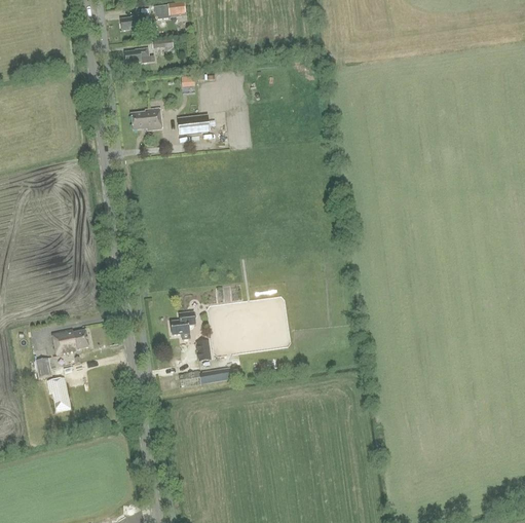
[(183,2),(153,5),(154,17),(169,16),(169,14),(184,12),(183,2)]
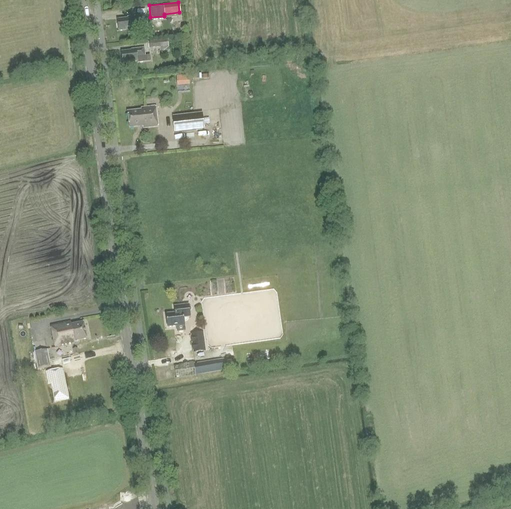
[(148,14),(145,15),(139,15),(139,14),(126,15),(126,16),(117,18),(118,28),(132,26),(132,28),(140,27),(140,26),(149,24),(148,14)]
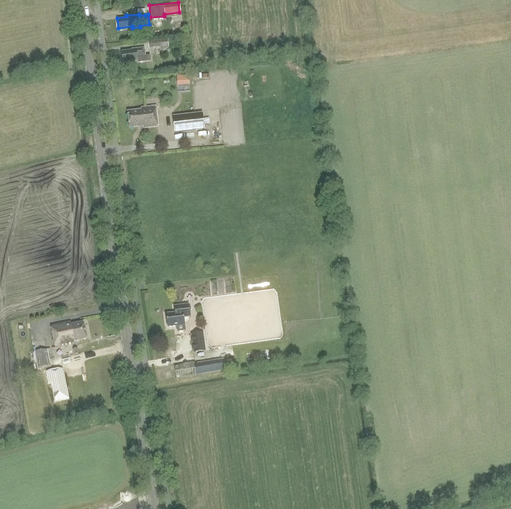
[(167,37),(147,39),(148,46),(168,44),(167,37)]
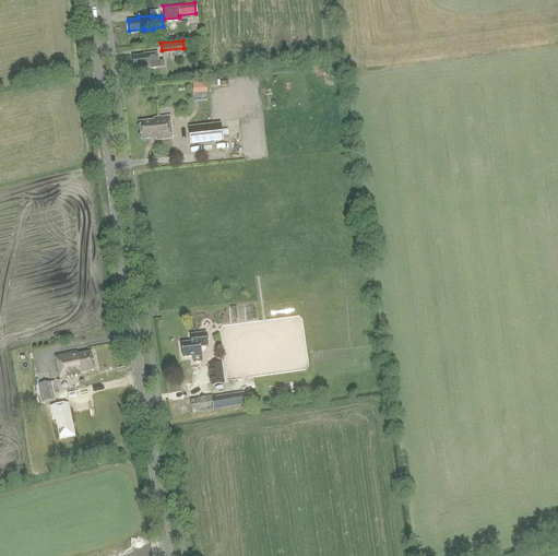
[(149,67),(164,64),(163,58),(157,59),(156,50),(142,51),(142,54),(132,55),(133,67),(149,64),(149,67)]
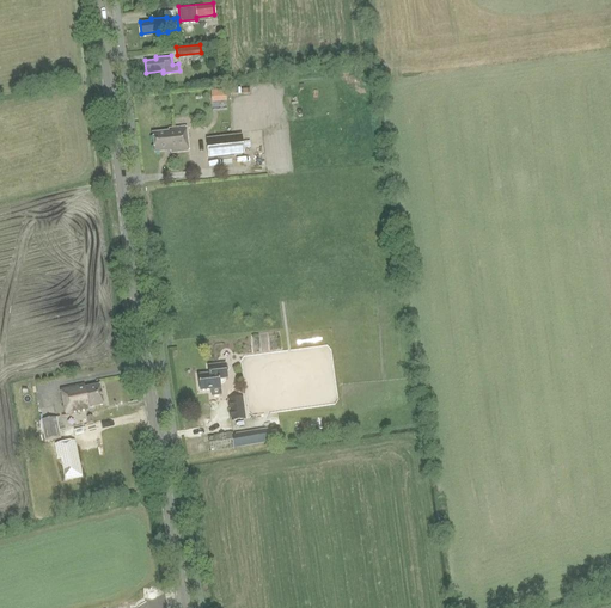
[(214,98),(230,97),(230,85),(214,86),(214,98)]
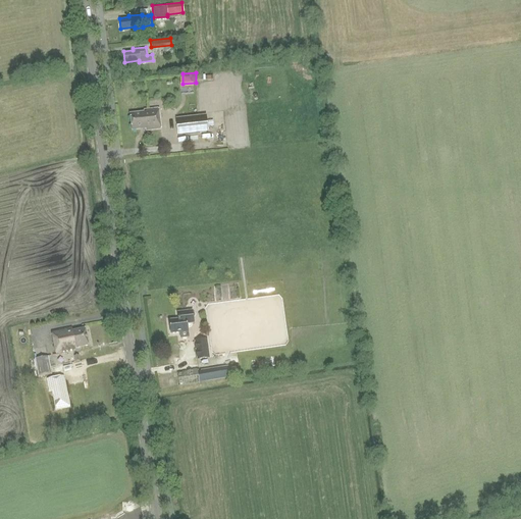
[(146,128),(161,126),(158,106),(157,106),(145,108),(145,109),(128,111),(132,128),(145,126),(146,128)]
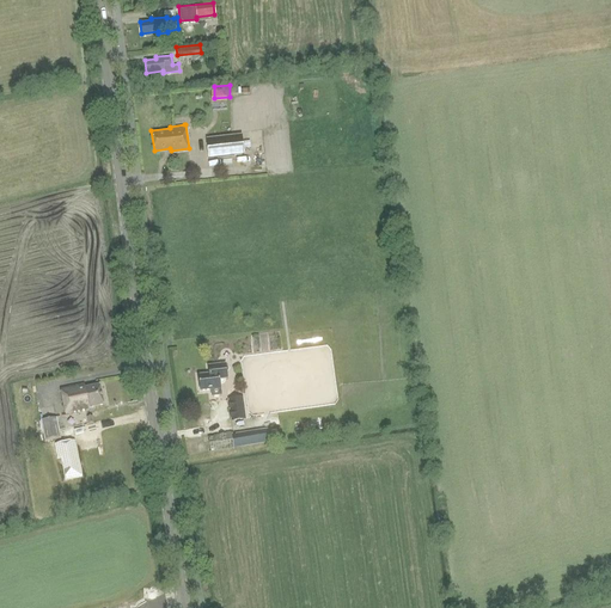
[(205,136),(207,155),(243,152),(240,131),(205,136)]
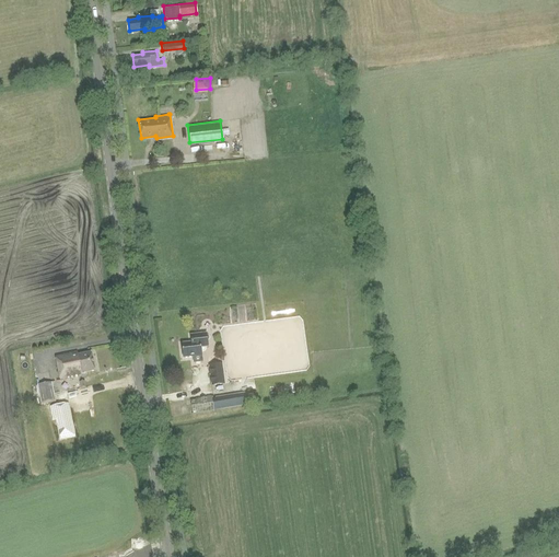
[(190,333),(191,340),(181,341),(182,356),(191,355),(193,360),(201,360),(200,354),(200,345),(207,345),(206,332),(190,333)]
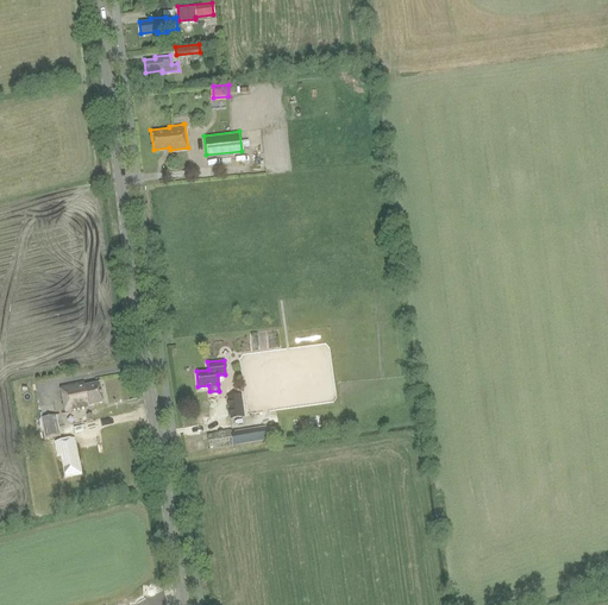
[(60,384),(62,398),(64,411),(88,407),(88,403),(102,399),(99,380),(85,383),(83,379),(60,384)]
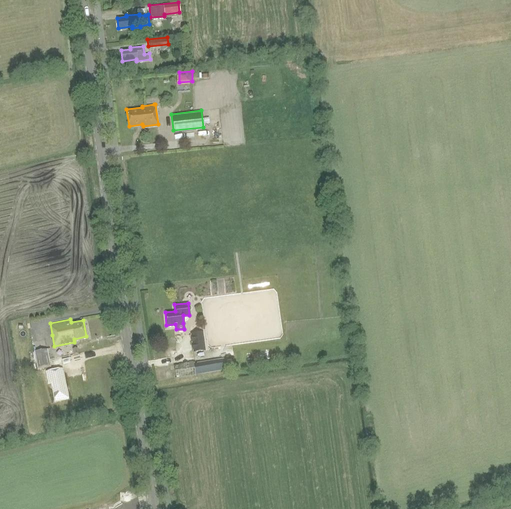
[(193,350),(205,348),(202,329),(190,331),(193,350)]
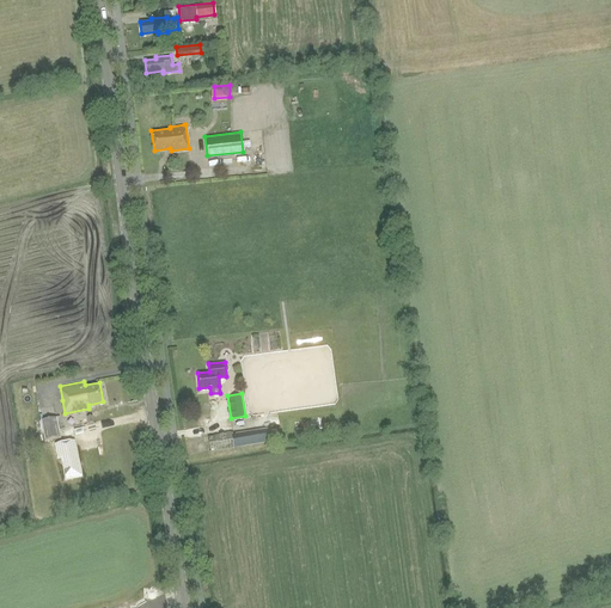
[(60,436),(56,415),(40,417),(44,438),(60,436)]
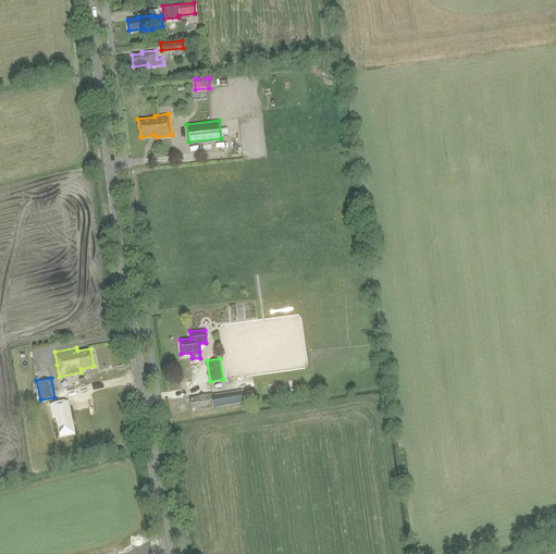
[(233,389),(231,390),(214,392),(211,393),(211,391),(206,392),(188,394),(190,409),(208,406),(217,405),(248,399),(246,388),(233,390),(233,389)]
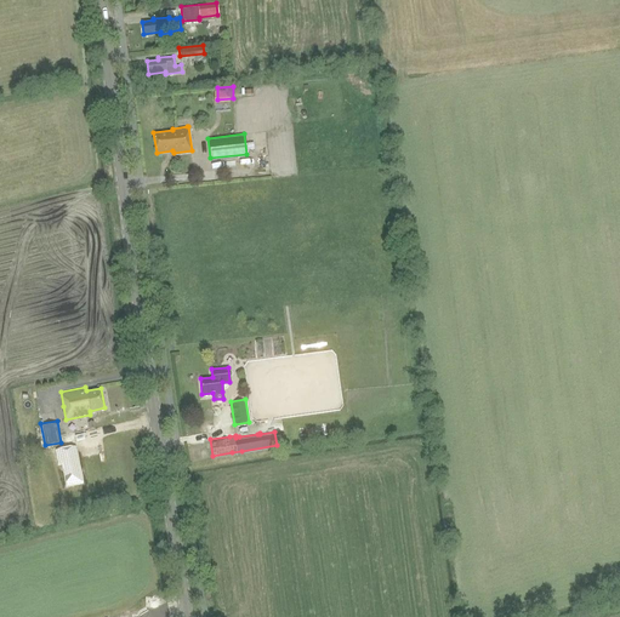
[(84,480),(77,444),(56,447),(58,462),(62,461),(67,484),(84,480)]
